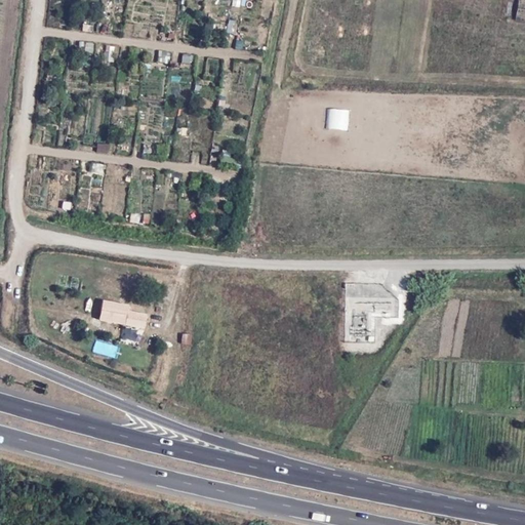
[(103,49),(107,63),(116,59),(112,46),(103,49)]
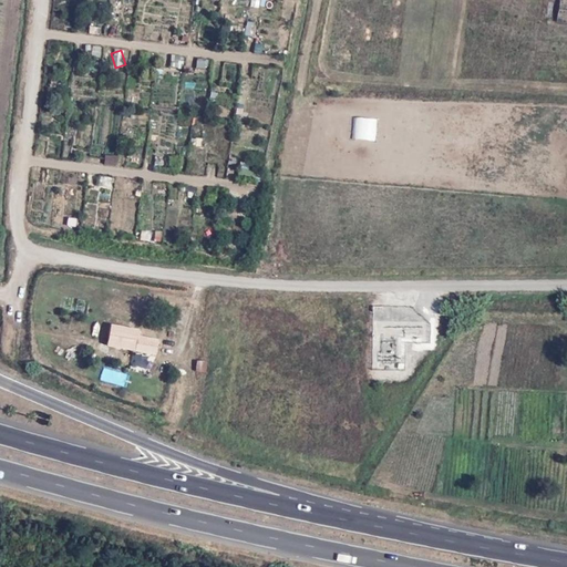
[(104,155),(103,164),(116,165),(116,156),(104,155)]
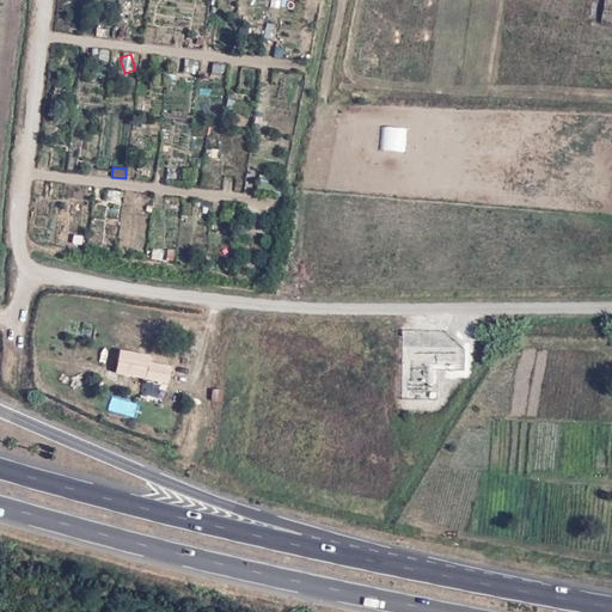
[(72,204),(74,184),(63,183),(61,203),(72,204)]
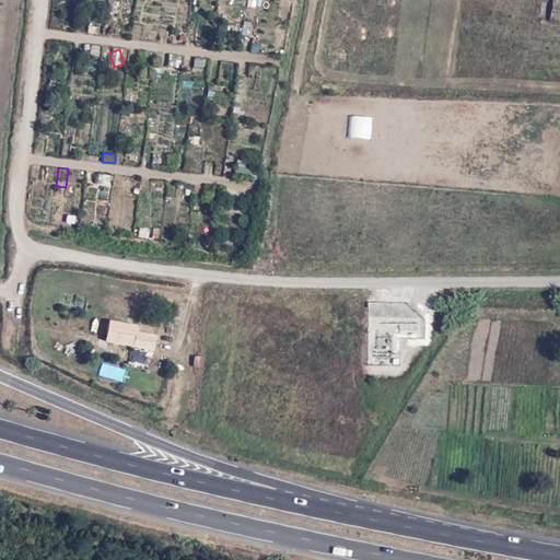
[(97,174),(96,184),(111,185),(112,175),(97,174)]
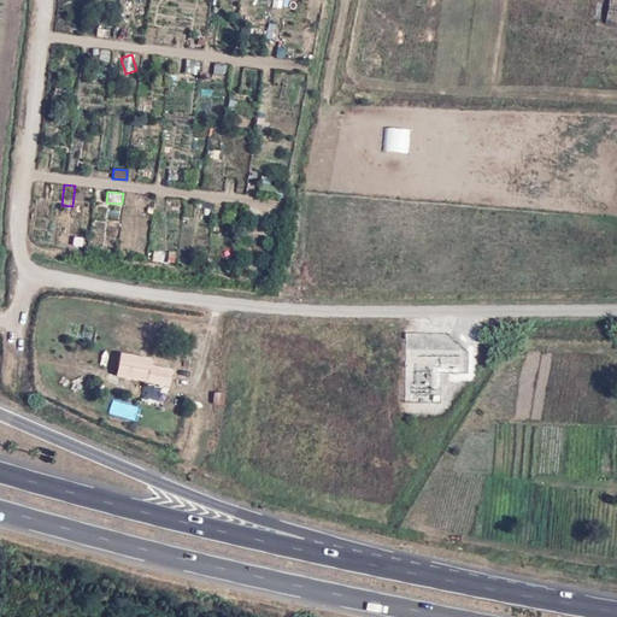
[(212,223),(212,204),(199,204),(199,223),(212,223)]
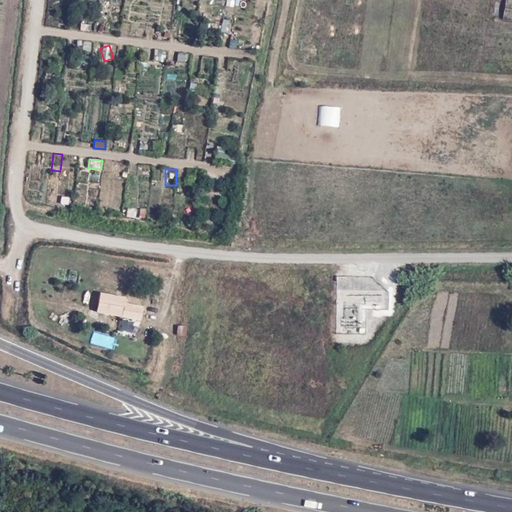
[(124,303),(124,298),(101,294),(96,312),(148,320),(150,309),(124,303)]
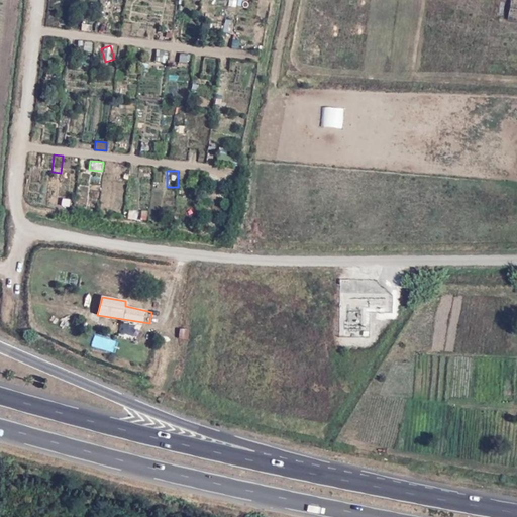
[(121,335),(132,337),(134,325),(123,323),(121,335)]
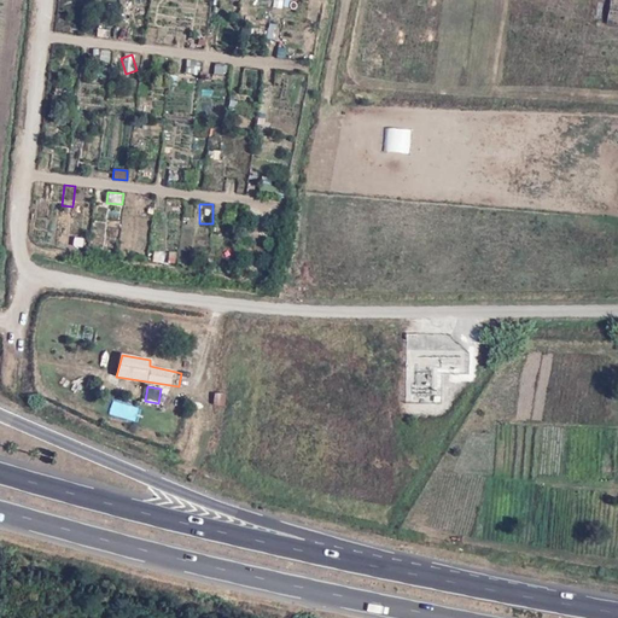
[(225,407),(226,395),(215,394),(213,406),(225,407)]
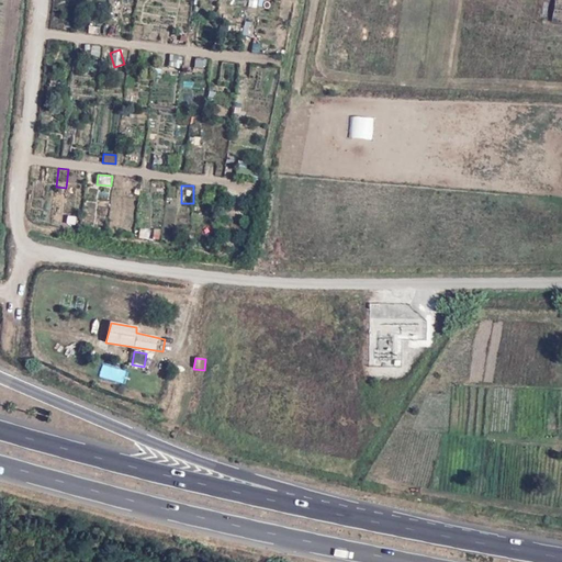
[(102,364),(100,377),(125,382),(127,370),(102,364)]
